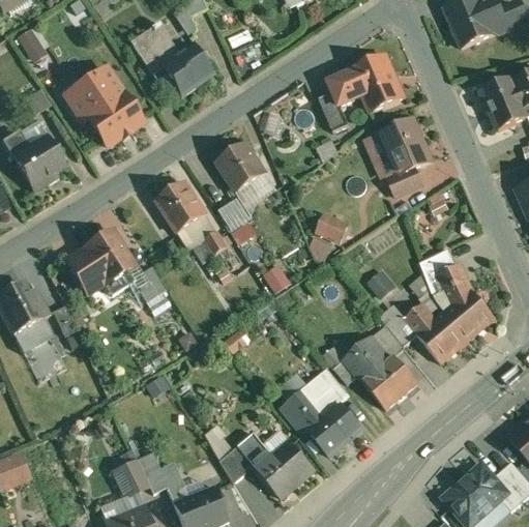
[(0,11),(6,8),(9,13),(29,1),(28,0),(0,0),(0,11)]
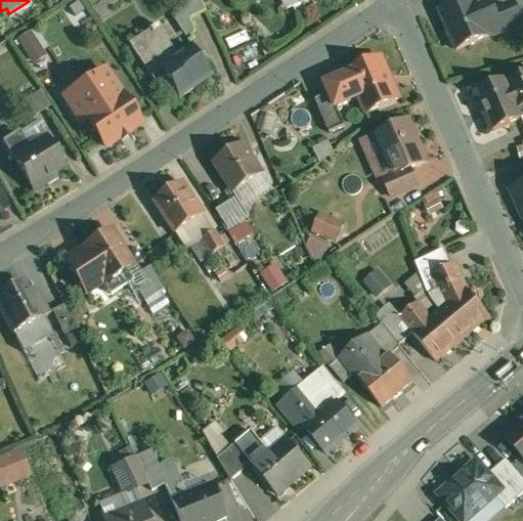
[(177,0),(185,16),(204,8),(200,0),(177,0)]
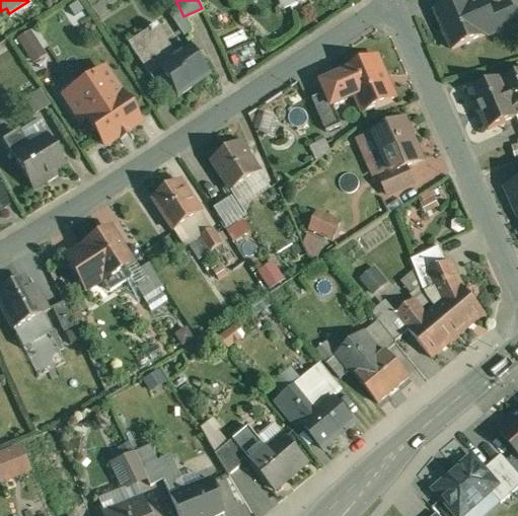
[(451,0),(434,8),(450,47),(484,32),(492,29),(495,30),(504,26),(505,23),(511,21),(503,3),(489,9),(485,0),(470,0),(451,0)]
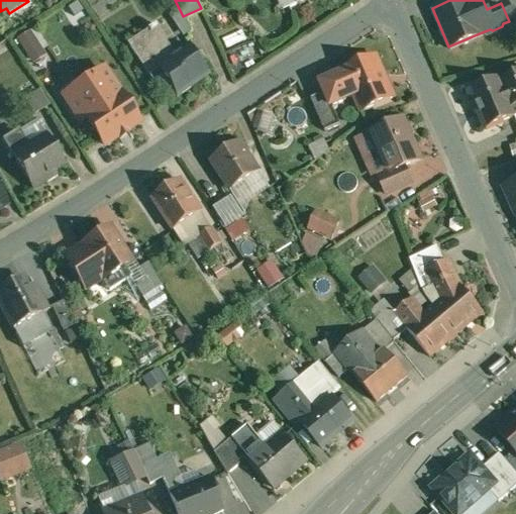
[(146,27),(126,40),(153,82),(164,76),(176,94),(208,72),(190,43),(171,57),(152,28),(157,25),(153,21),(146,26),(146,27)]
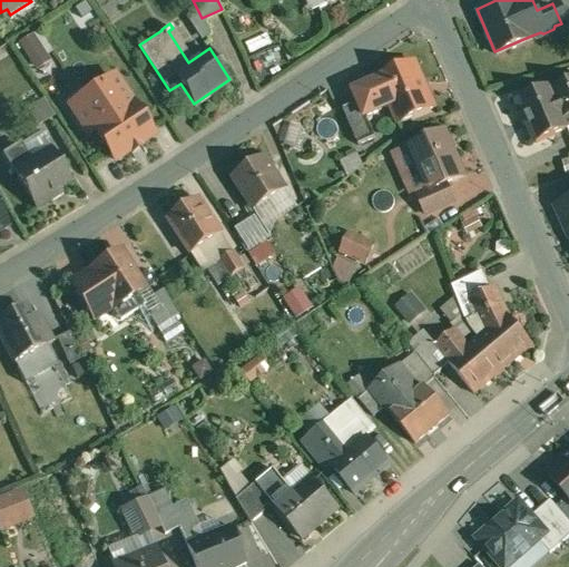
[(47,56),(31,31),(17,40),(32,65),(47,56)]
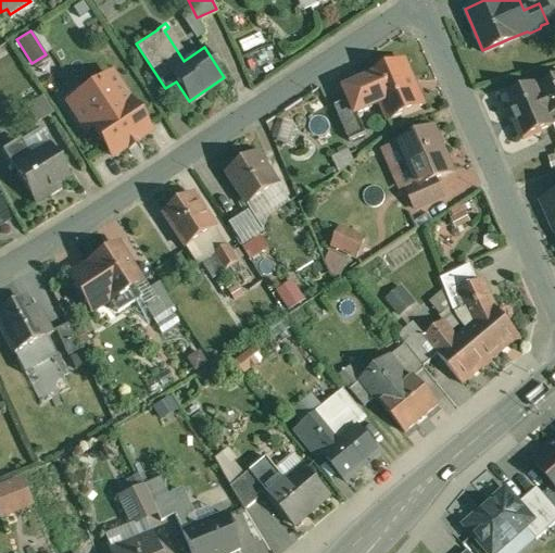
[(118,63),(109,47),(100,52),(110,68),(118,63)]
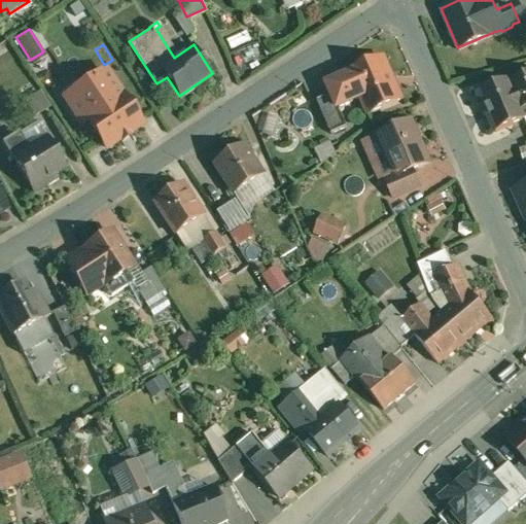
[(104,65),(92,46),(82,53),(94,71),(104,65)]
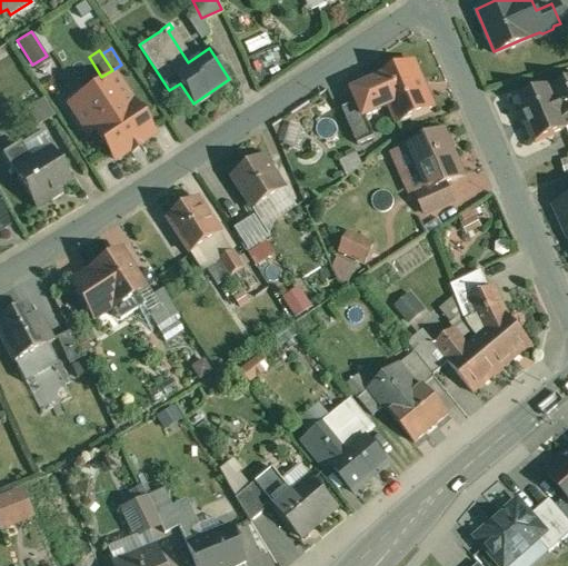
[(412,60),(377,75),(378,77),(351,88),(356,98),(362,113),(364,112),(389,102),(397,120),(431,105),(412,60)]
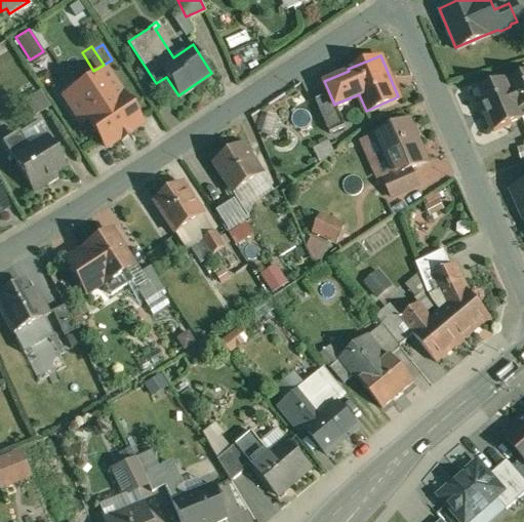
[(139,121),(105,69),(65,95),(81,121),(86,118),(105,145),(139,121)]
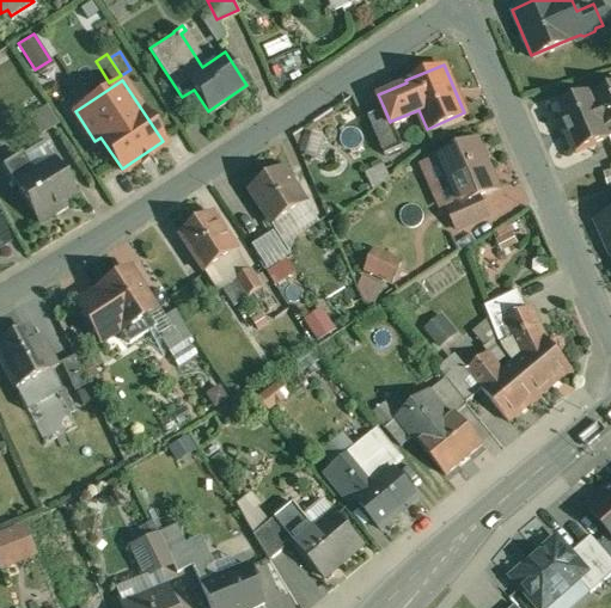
[(610,87),(593,94),(591,90),(554,105),(562,124),(564,123),(575,151),(610,136),(609,131),(610,129),(610,87)]
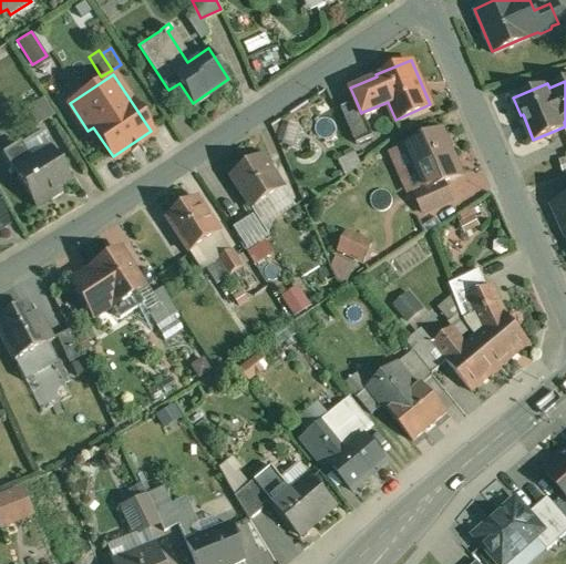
[(41,96),(28,105),(37,121),(50,112),(41,96)]
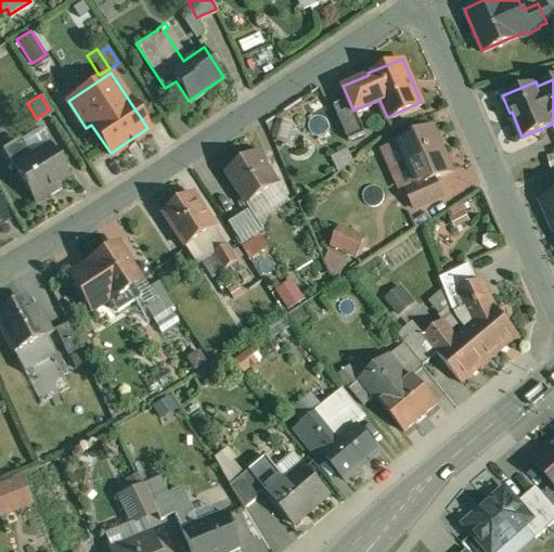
[(355,110),(353,111),(347,95),(332,102),(347,138),(364,130),(355,110)]
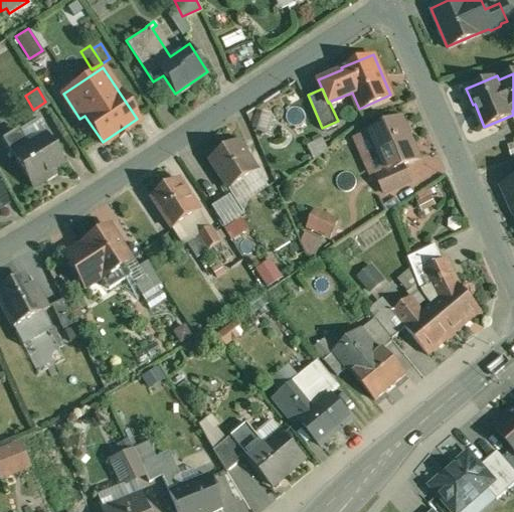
[(399,116),(354,135),(371,175),(375,173),(385,169),(386,170),(401,163),(417,156),(399,116)]
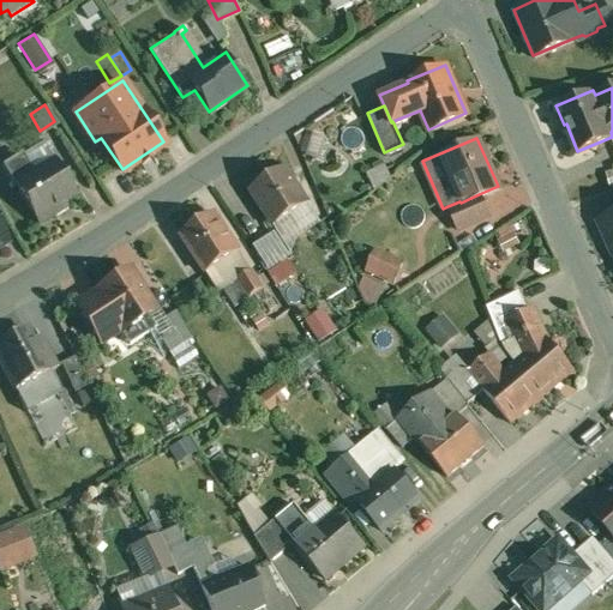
[(34,173),(22,152),(4,164),(16,183),(34,173)]
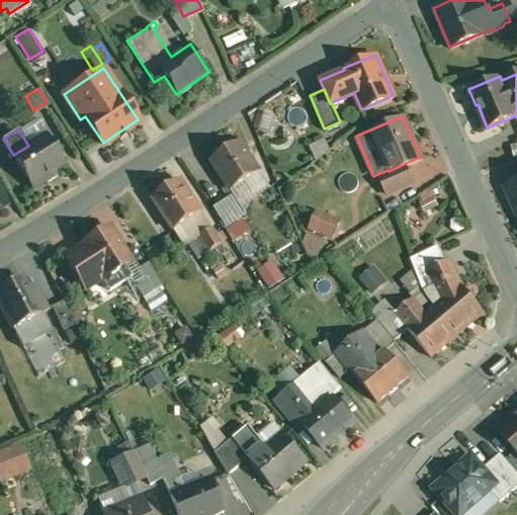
[(28,146),(13,155),(33,187),(47,179),(45,175),(64,163),(47,135),(28,146)]
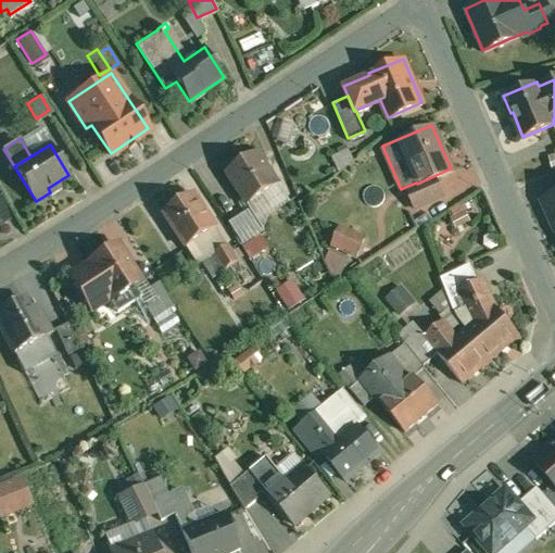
[(255,150),(225,170),(246,201),(276,183),(255,150)]
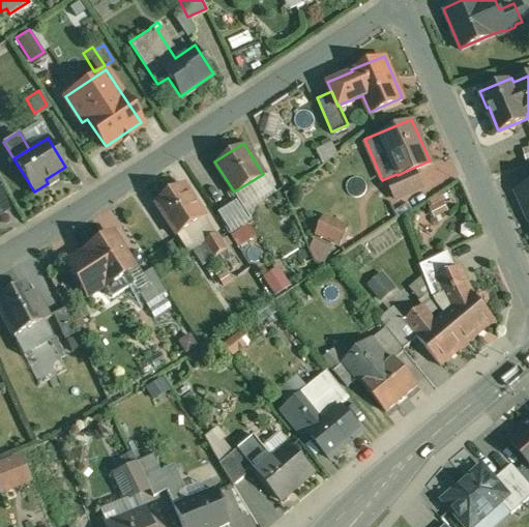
[(413,168),(398,175),(397,174),(386,178),(394,197),(421,184),(413,168)]
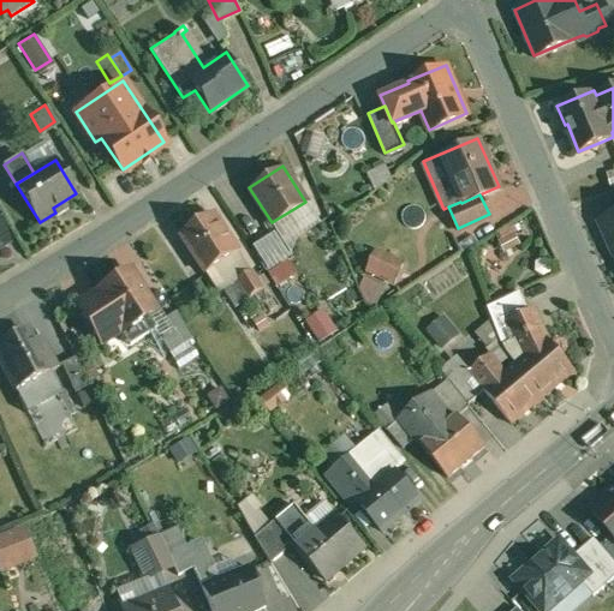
[(213,211),(180,233),(206,270),(238,249),(213,211)]
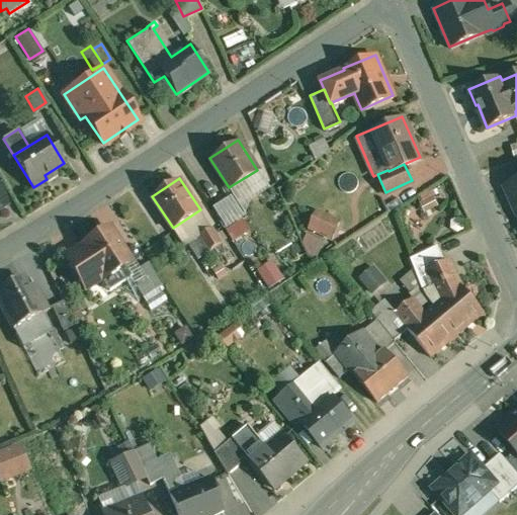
[(516,178),(503,185),(510,201),(512,200),(515,206),(516,209),(516,178)]
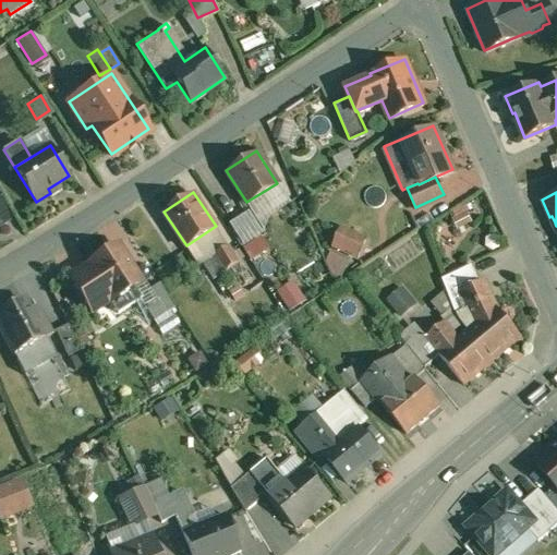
[(467,225),(472,212),(459,206),(453,218),(467,225)]
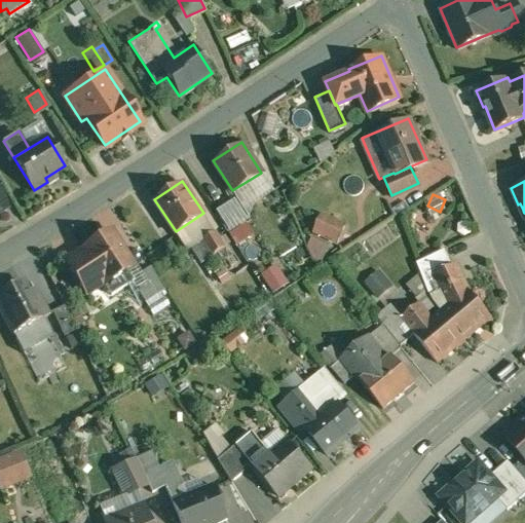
[(343,223),(320,213),(312,229),(336,239),(343,223)]
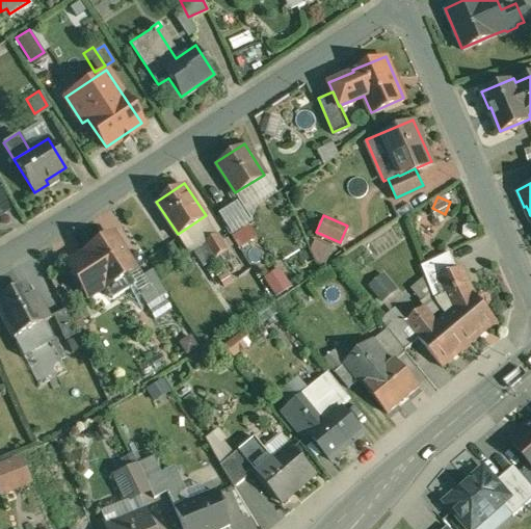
[(373,255),(400,237),(390,221),(363,239),(373,255)]
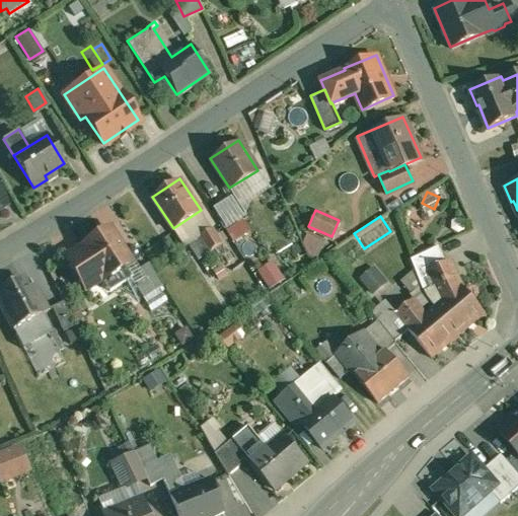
[(200,232),(192,222),(177,232),(186,243),(200,232)]
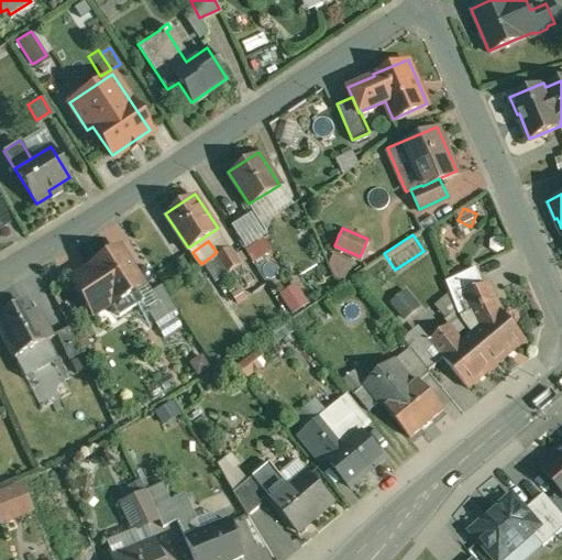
[(118,244),(87,265),(88,266),(70,278),(91,310),(109,299),(118,314),(134,303),(127,291),(142,281),(118,244)]
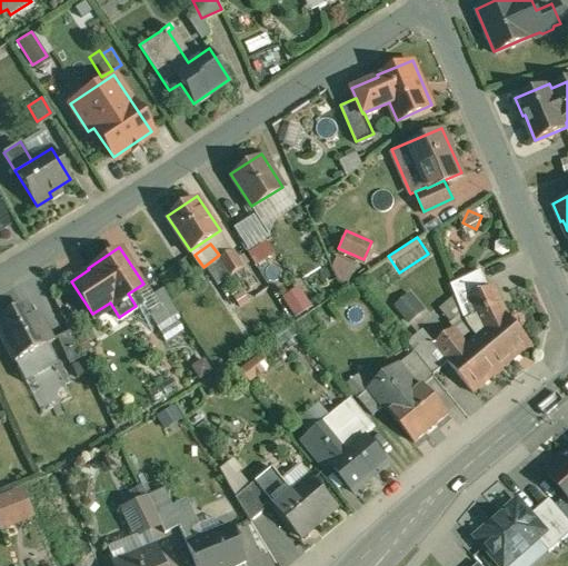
[(245,265),(233,248),(221,256),(231,274),(245,265)]
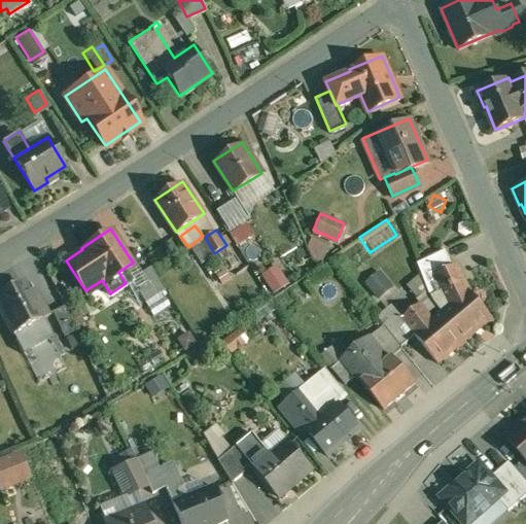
[(330,243),(313,235),(309,244),(321,263),(330,243)]
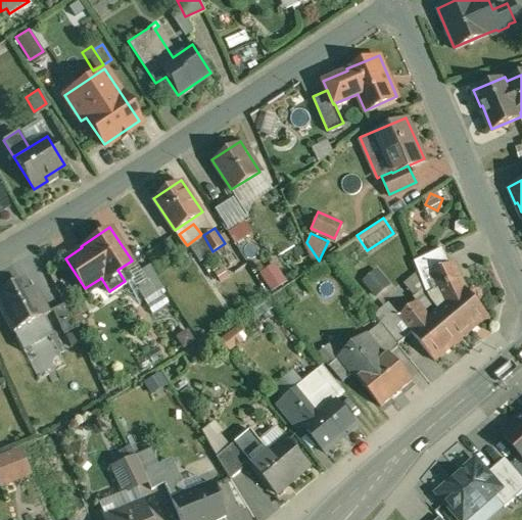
[(442,247),(415,260),(422,278),(449,266),(442,247)]
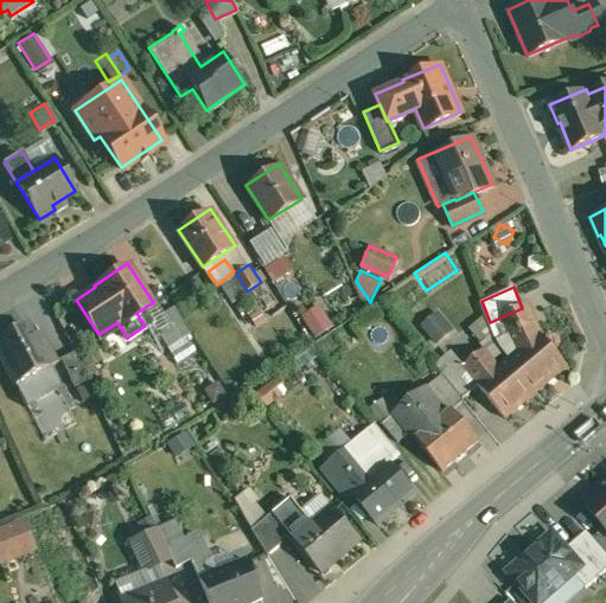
[(320,303),(304,313),(316,333),(333,324),(320,303)]
